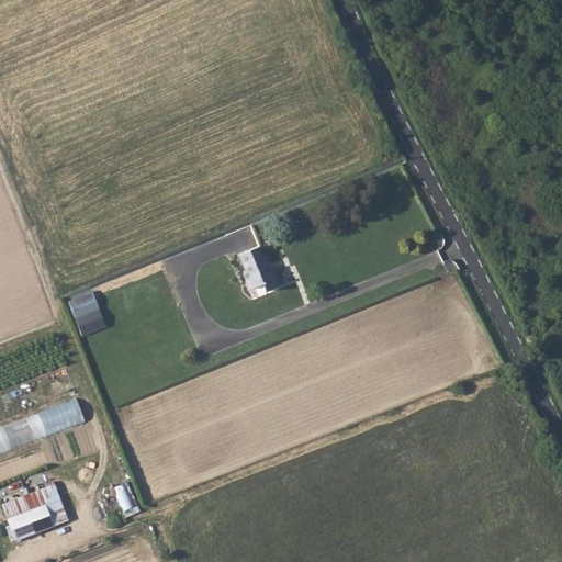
[(260,246),(238,255),(246,273),(244,274),(244,276),(250,290),(262,284),(266,292),(279,287),(271,268),(270,269),(268,266),(270,265),(267,257),(265,257),(260,246)]
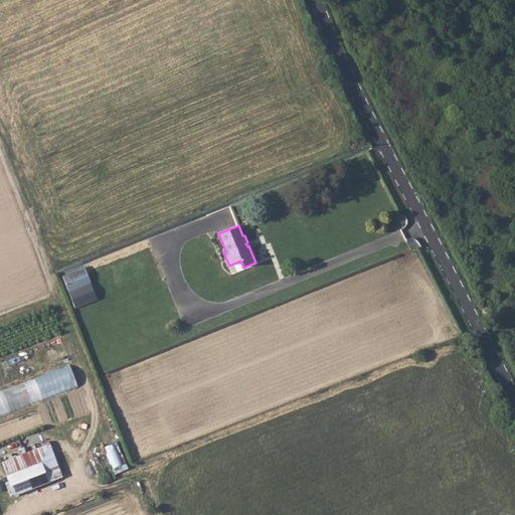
[(75,308),(99,300),(87,267),(63,275),(75,308)]
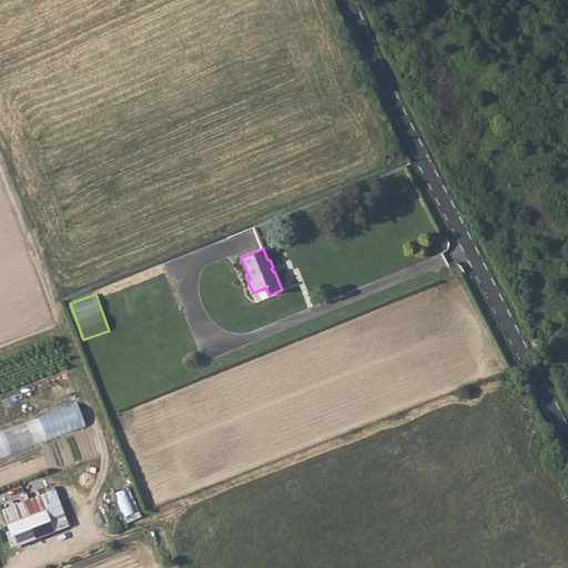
[(80,405),(0,430),(0,457),(88,429),(80,405)]
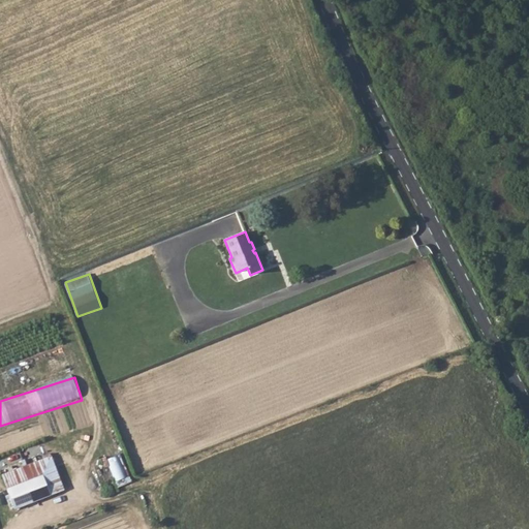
[(110,457),(117,486),(130,483),(123,454),(110,457)]
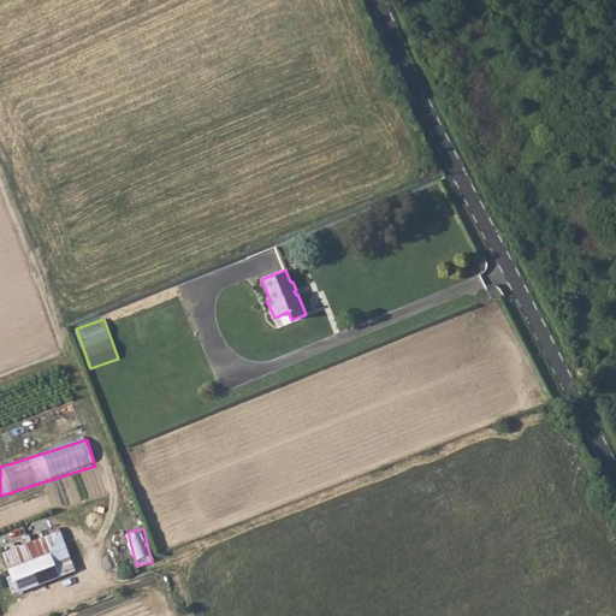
[(59,533),(45,540),(51,555),(59,578),(75,570),(59,533)]
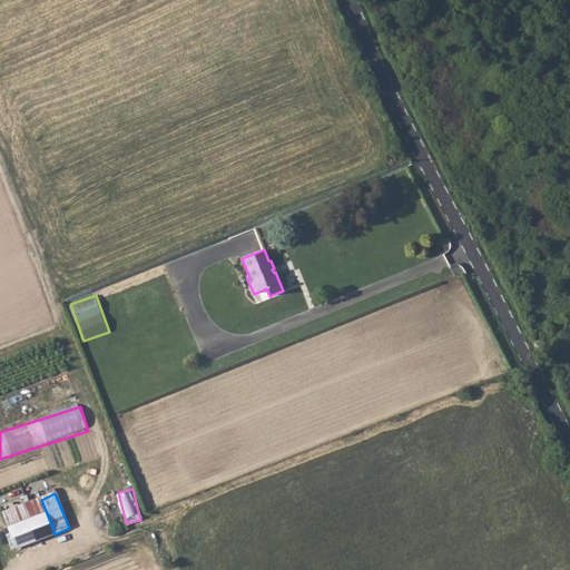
[(41,500),(3,514),(9,528),(47,513),(41,500)]
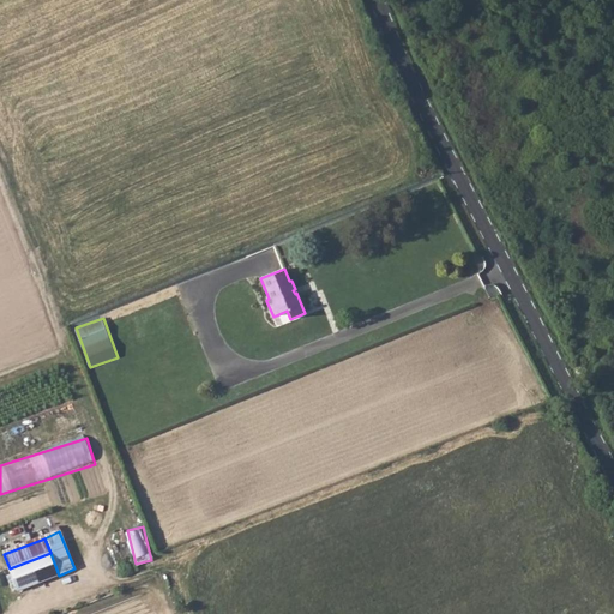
[(50,553),(10,569),(18,591),(35,585),(59,576),(50,553)]
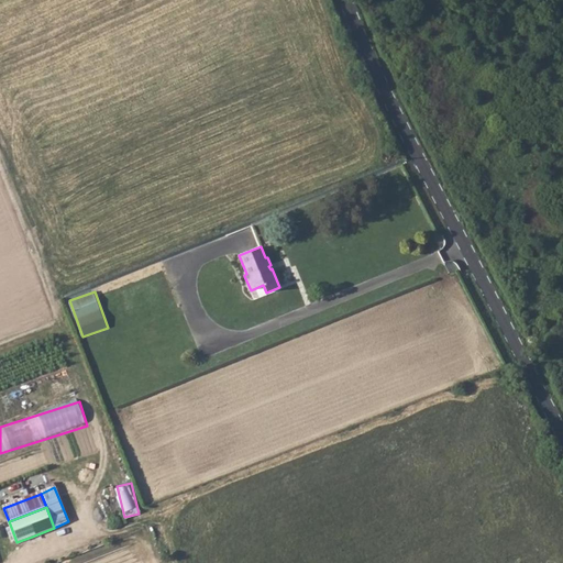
All buildings are outlined.
